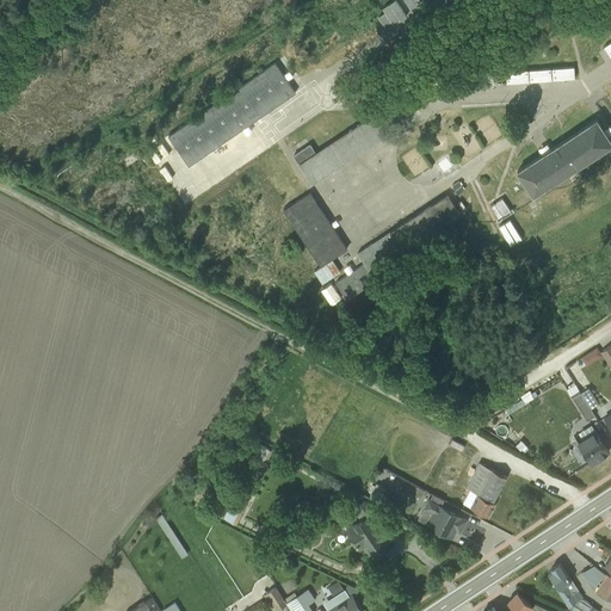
[(383,8),(388,24),(402,18),(396,4),(383,8)]
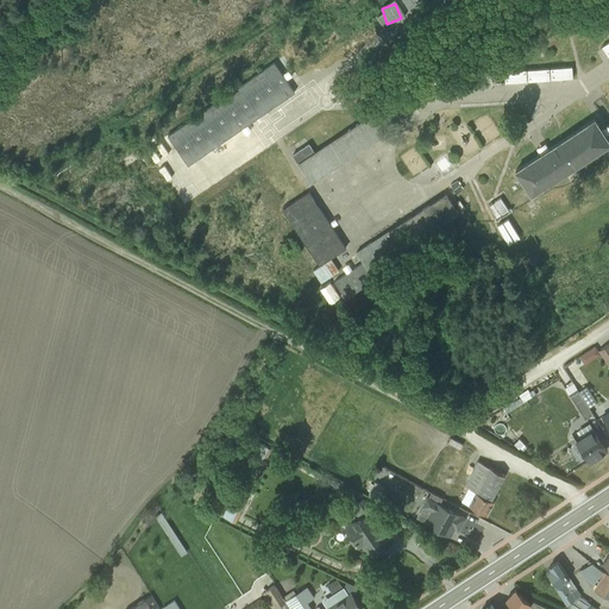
[(608,30),(585,41),(590,52),(608,44),(608,30)]
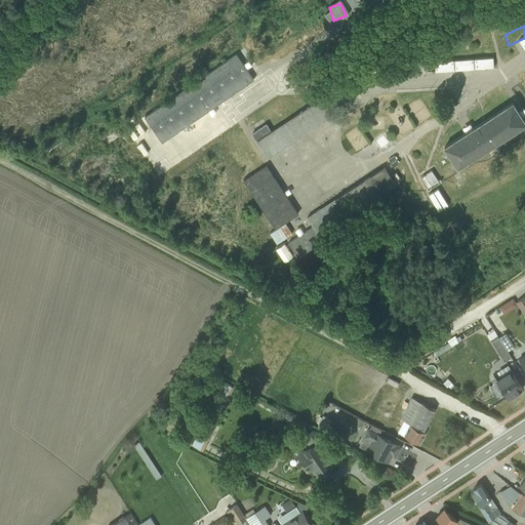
[(494,37),(505,34),(502,27),(493,29),(494,37)]
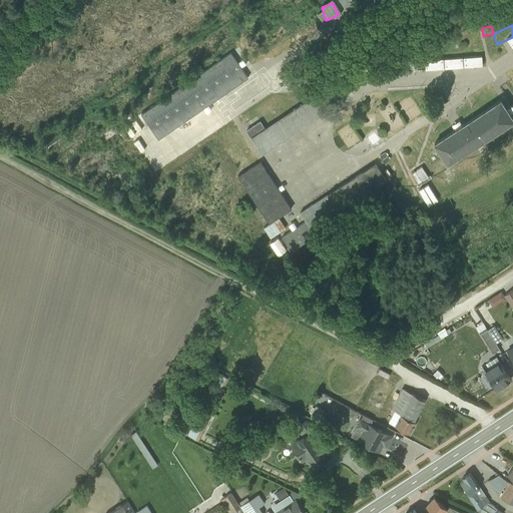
[(141,114),(158,139),(202,109),(206,113),(211,110),(207,105),(247,78),(230,53),(141,114)]
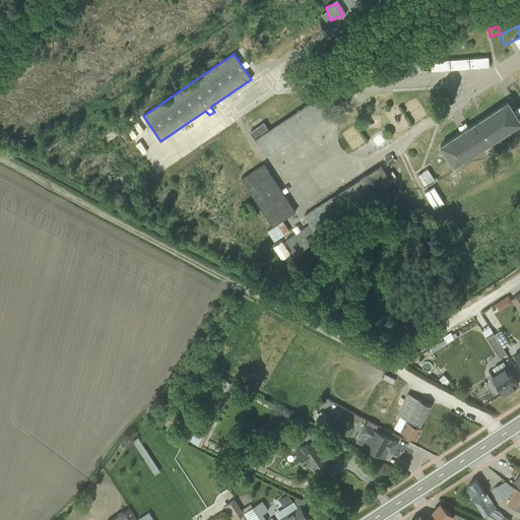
[(431,71),(449,70),(449,59),(431,60),(431,71)]
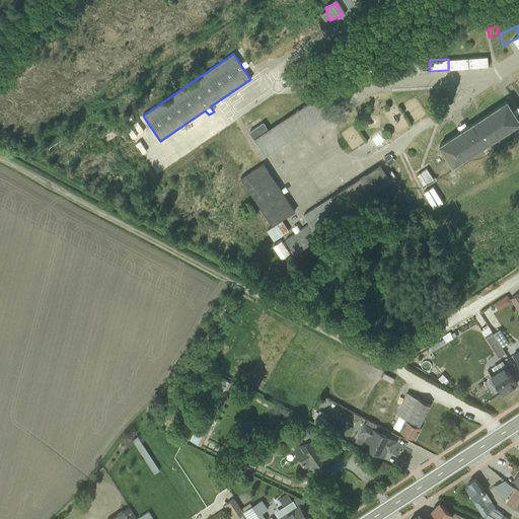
[(248,132),(265,156),(327,115),(316,97),(268,129),(264,122),(248,132)]
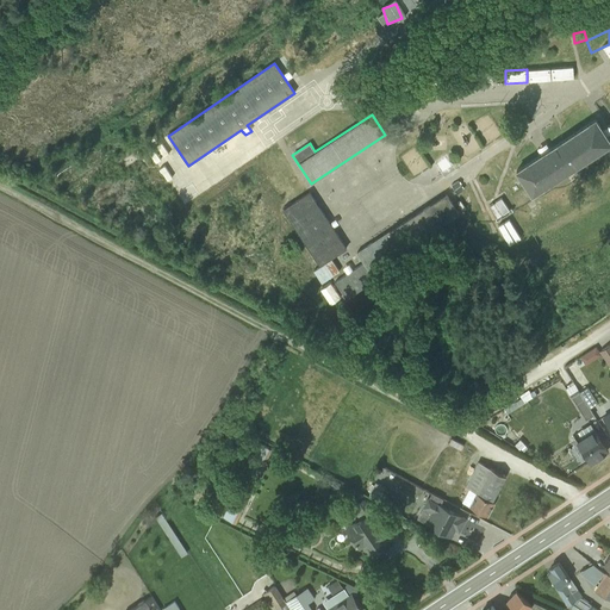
[(515,170),(531,197),(609,144),(609,139),(607,135),(609,132),(609,128),(608,125),(603,129),(596,117),(549,148),(546,143),(536,149),(540,154),(515,170)]
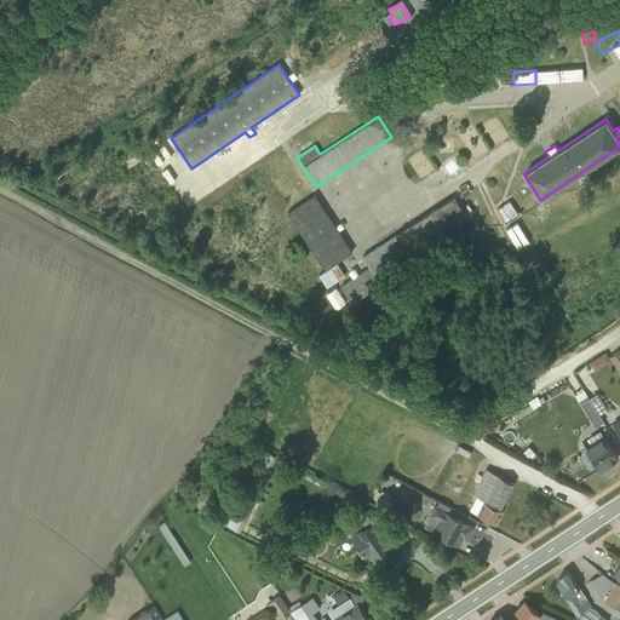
[(422,148),(407,158),(419,178),(435,170),(422,148)]
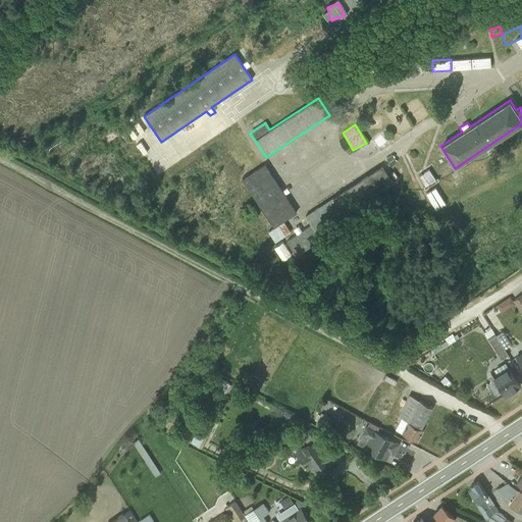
[(265,164),(242,179),(273,227),(297,213),(284,195),(290,192),(286,187),(281,190),(265,164)]
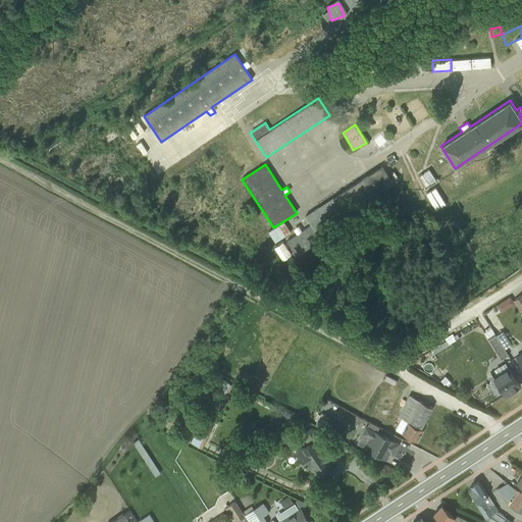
[(298,226),(293,229),(297,235),(286,241),(296,256),(321,240),(317,232),(393,183),(381,166),(305,215),(311,225),(302,230),(298,226)]
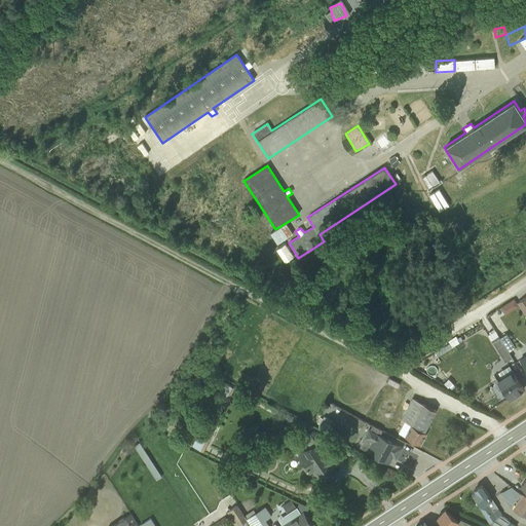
[(428,187),(439,181),(431,170),(421,177),(428,187)]
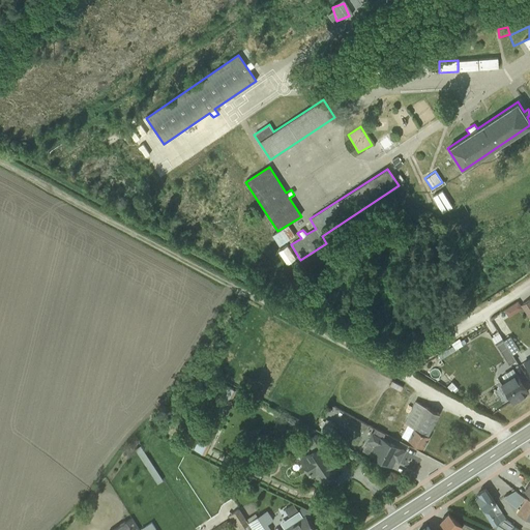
[(529,320),(529,299),(521,305),(529,320)]
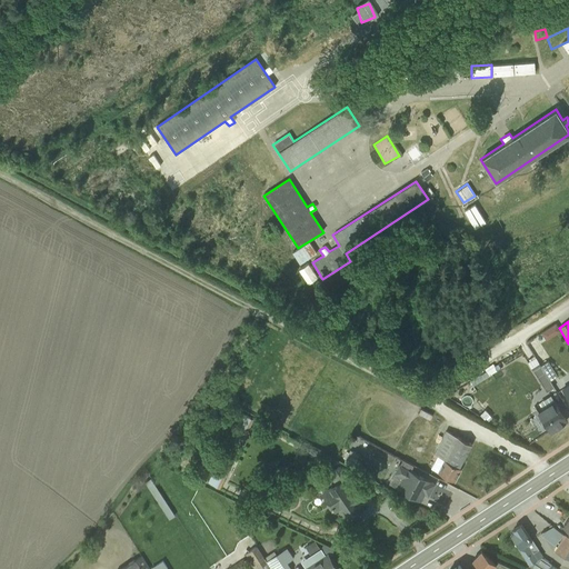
[(546,341),(560,331),(555,323),(540,332),(546,341)]
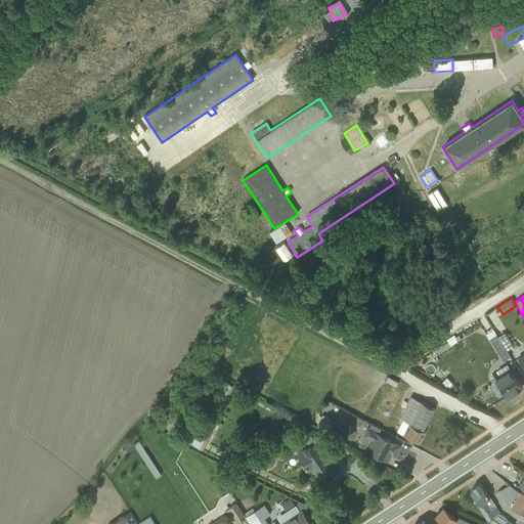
[(487,336),(504,361),(510,357),(507,351),(497,337),(494,333),(487,336)]
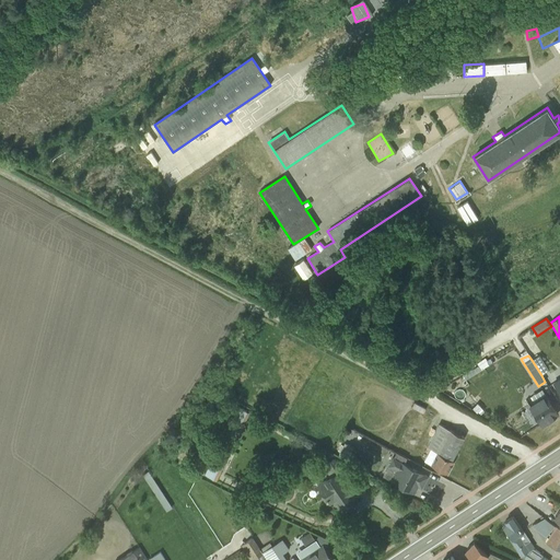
[(532,360),(541,375),(549,370),(539,356),(532,360)]
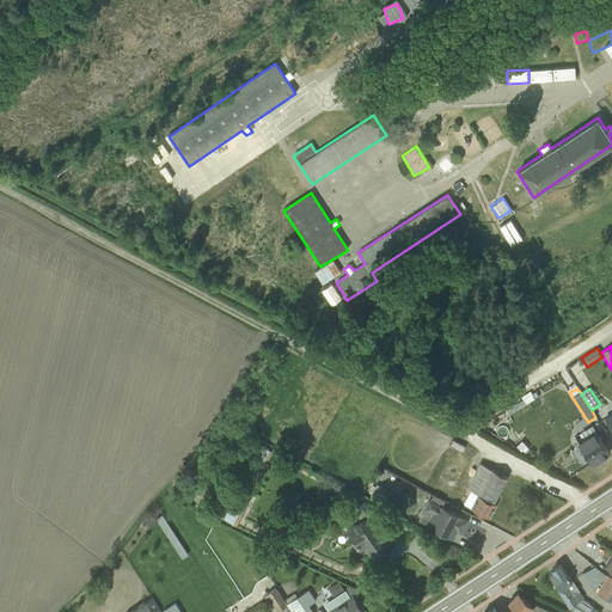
[(592,464),(610,453),(595,432),(577,441),(592,464)]
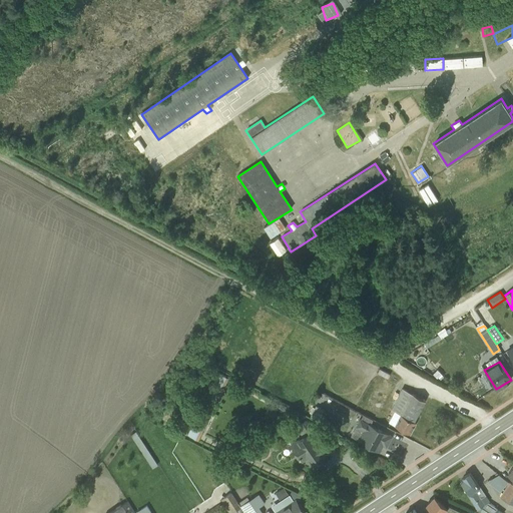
[(217,402),(228,379),(218,374),(206,397),(217,402)]
